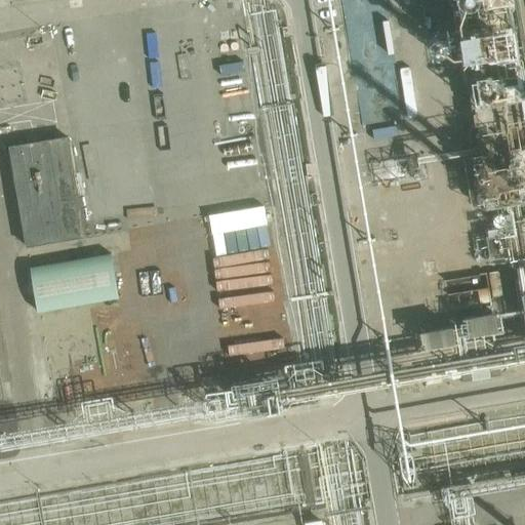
[(412,107),(394,0),(338,0),(359,116),(412,107)]
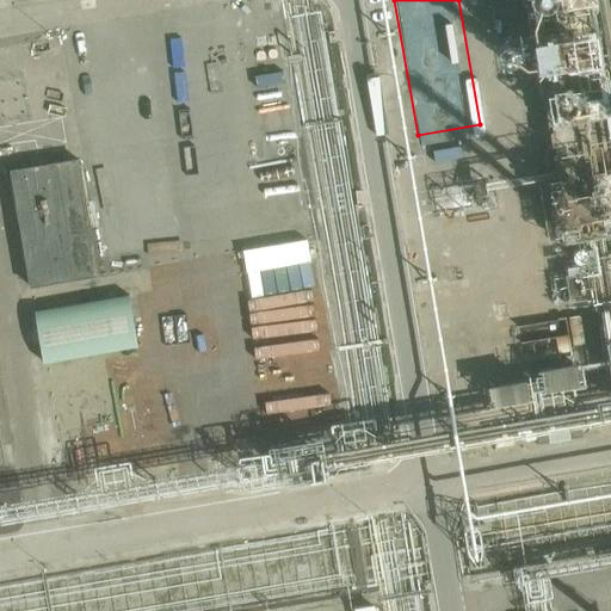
[(610,245),(610,110),(592,0),(524,0),(567,252),(610,245)]
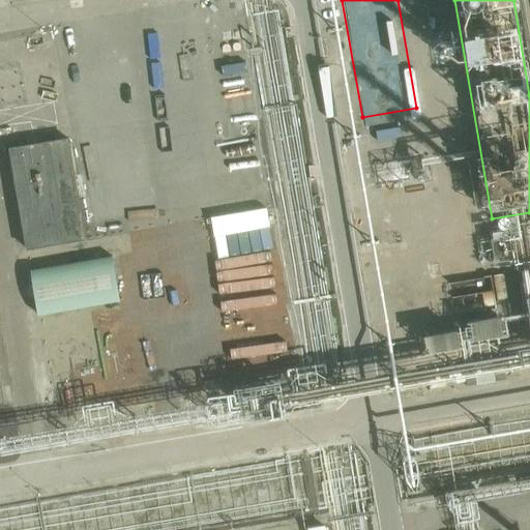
[(69,137),(10,148),(27,248),(87,238),(69,137)]
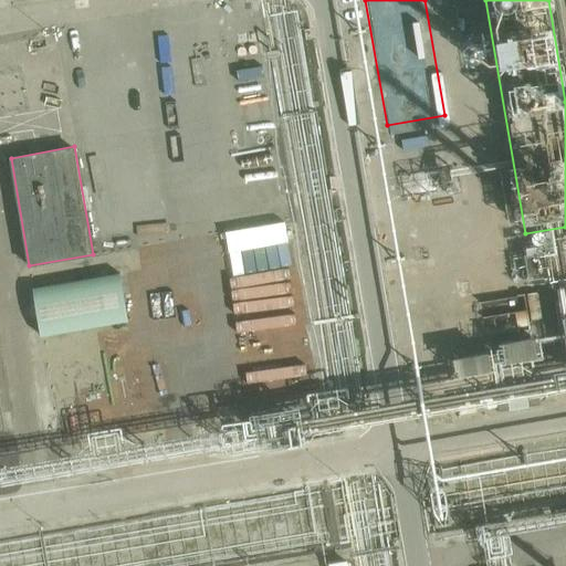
[(243,161),(245,187),(272,184),(270,159),(243,161)]
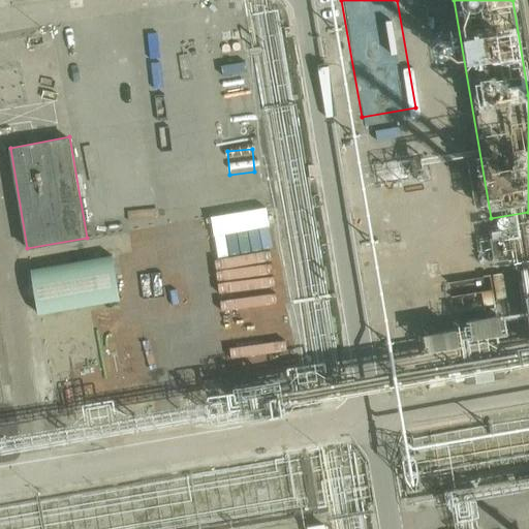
[(113,254),(32,270),(38,313),(120,301),(113,254)]
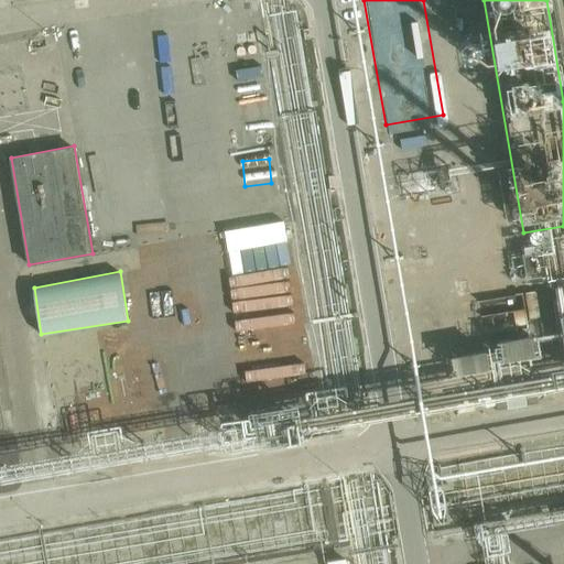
[(563,346),(563,283),(563,284),(563,291),(563,296),(552,300),(560,347),(563,346)]
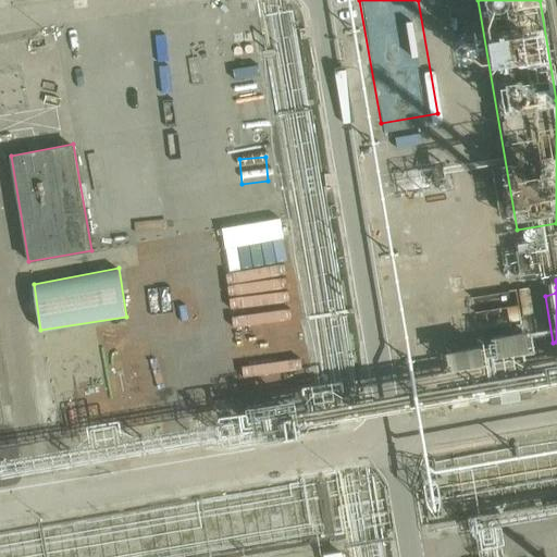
[(285,556),(345,556),(344,547),(285,556)]
